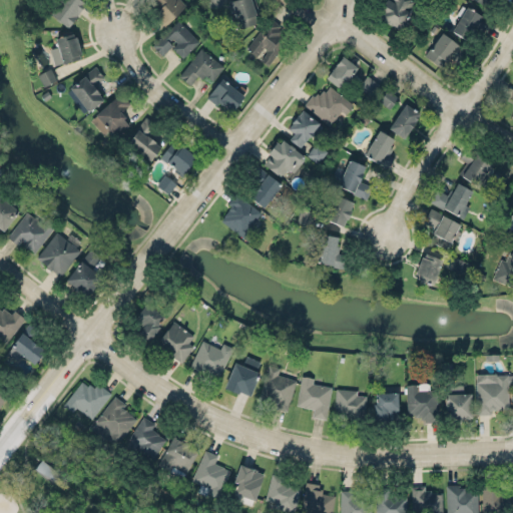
[(68,27),(85,2),(81,0),(59,0),(50,15),(68,27)]
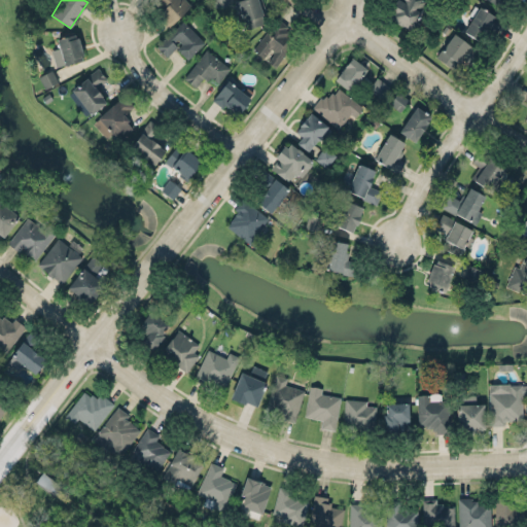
[(170,24),(190,5),(185,0),(152,0),(160,7),(167,0),(171,1),(170,3),(159,13),(170,24)]
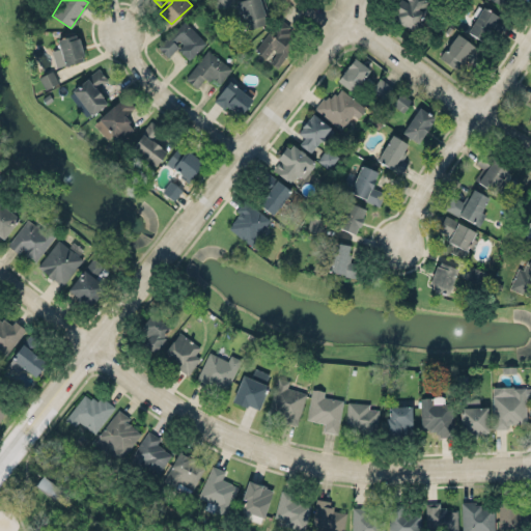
[(269,24),(263,0),(239,0),(245,28),(269,24)]
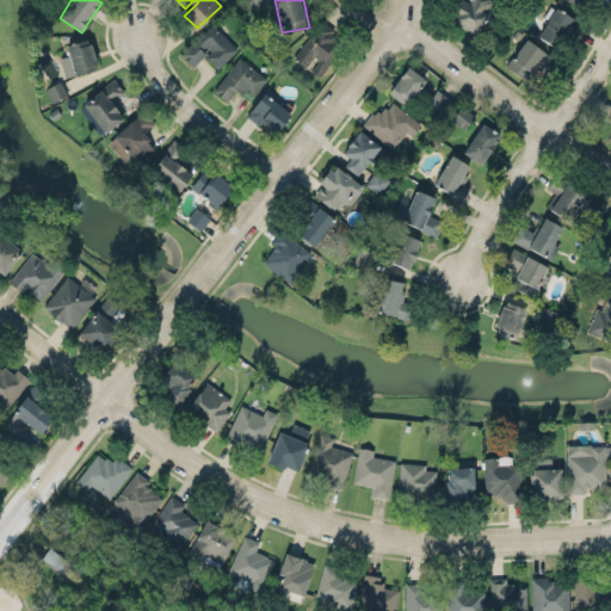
[(487,0),(482,8),(491,13),(485,23),(487,29),(483,34),(479,35),(469,30),(467,29),(461,26),(460,24),(449,18),(457,0),(467,0),(471,2),(474,0),(487,0)]
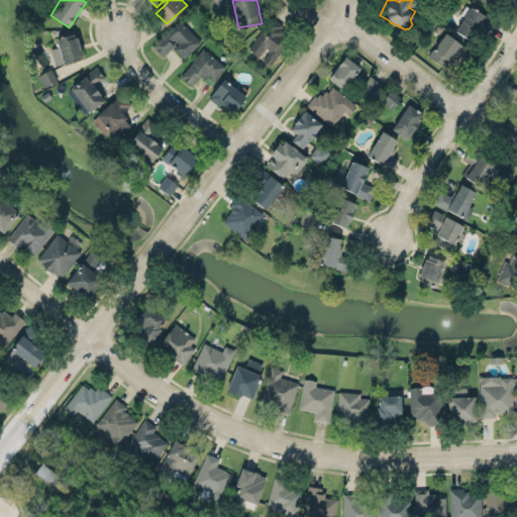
[(454,30),(471,40),(479,28),(485,32),(493,21),(467,4),(460,14),(463,16),(454,30)]
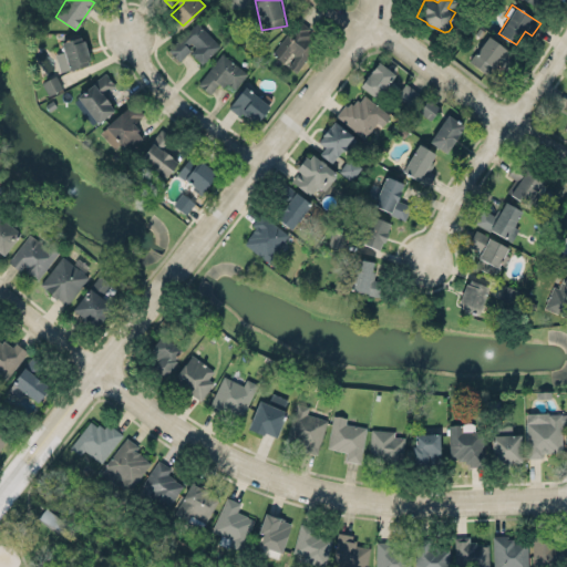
[(272,52),(284,61),(291,51),(295,53),(294,55),(295,59),(288,65),(292,69),(297,70),(316,47),(312,44),(311,40),(308,38),(312,33),(308,30),(310,27),(299,18),(272,52)]
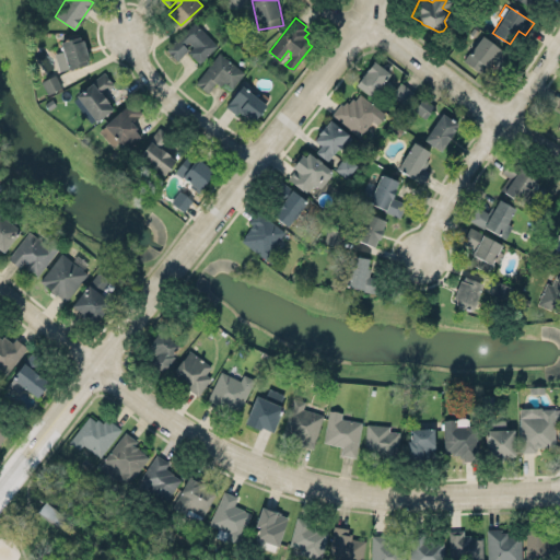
[(195,21),(167,48),(178,58),(188,48),(185,45),(189,41),(194,46),(188,51),(200,62),(218,44),(195,21)]
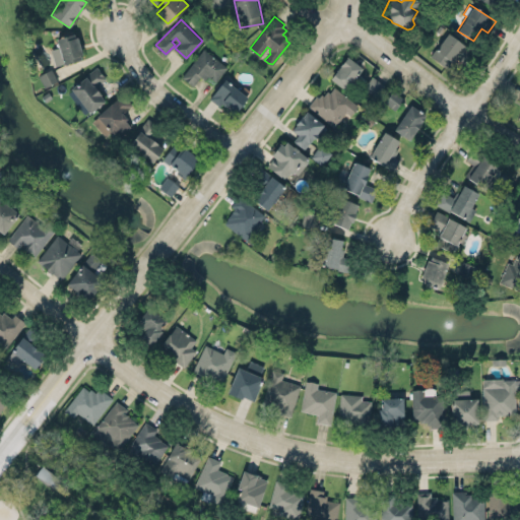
[(50,49),(55,66),(82,58),(75,33),(56,38),(58,47),(50,49)]
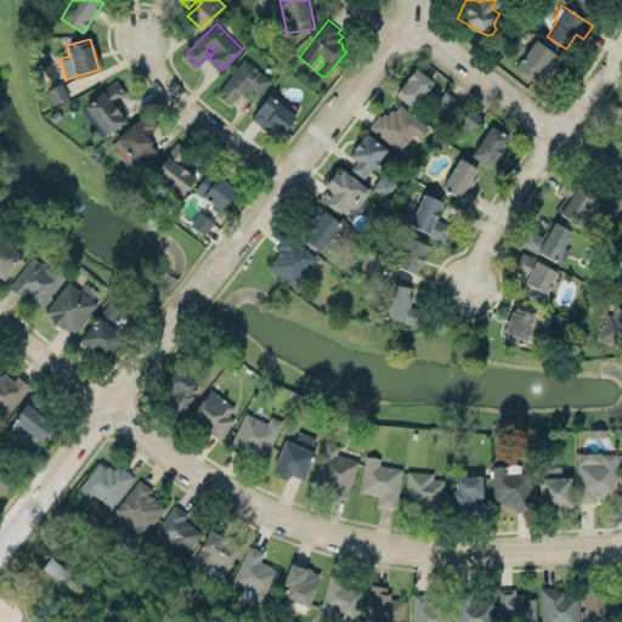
[(515,69),(536,82),(544,68),(558,77),(567,61),(532,40),(515,69)]
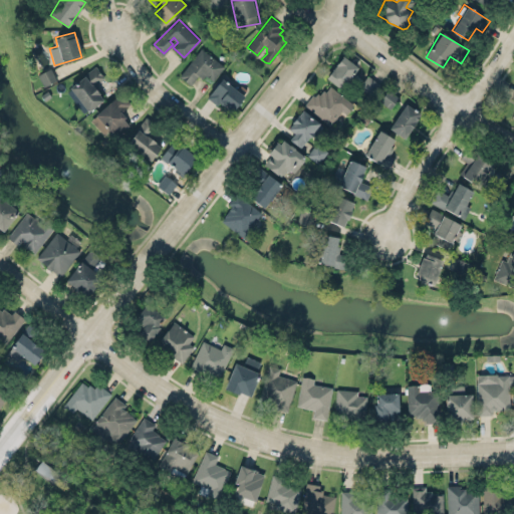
[(211,82),(224,66),(201,48),(179,75),(190,84),(199,73),(211,82)]
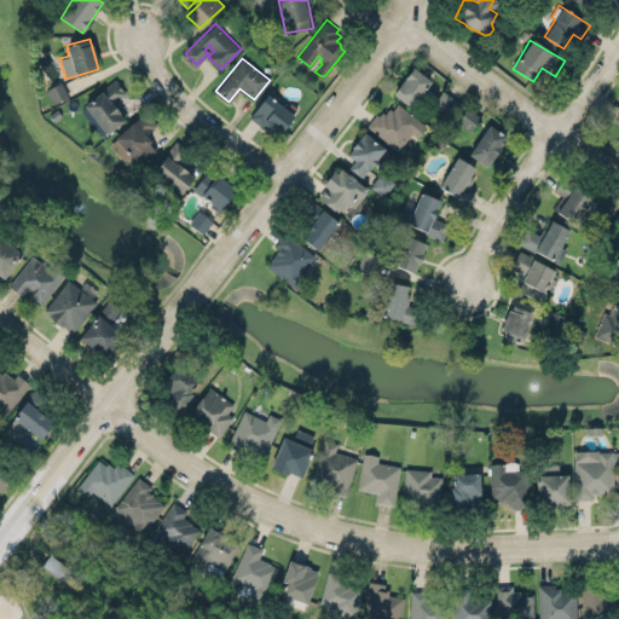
[(411,106),(432,80),(414,67),(393,93),(411,106)]
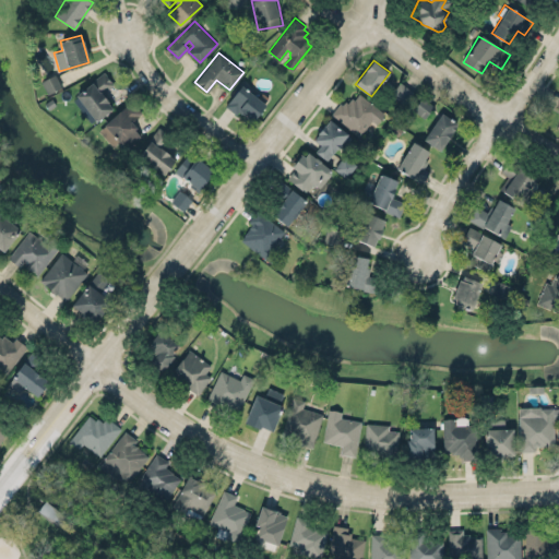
[(105,71),(76,95),(97,121),(114,108),(108,102),(109,100),(103,93),(115,83),(105,71)]
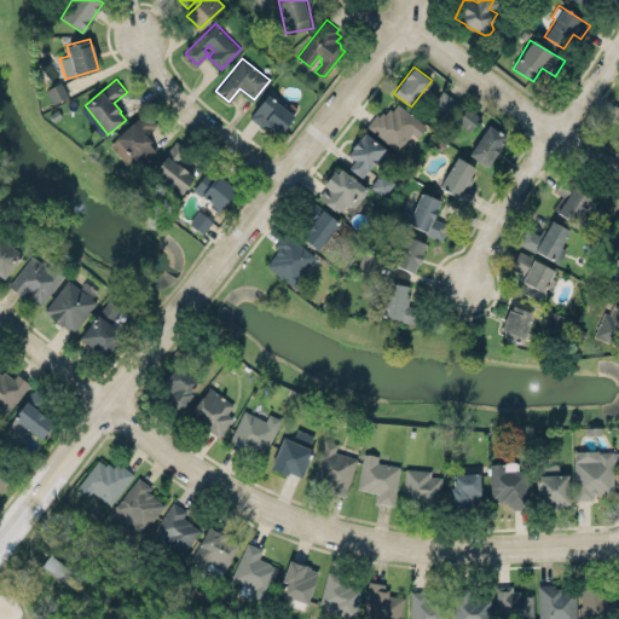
[(68,96),(61,81),(45,88),(52,103),(68,96)]
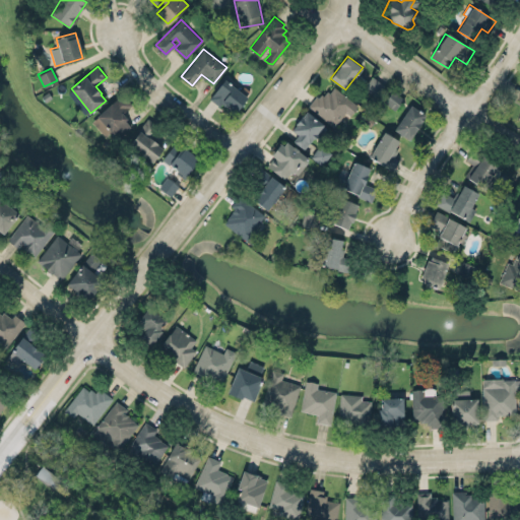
[(362,88),(375,99),(384,85),(372,76),(362,88)]
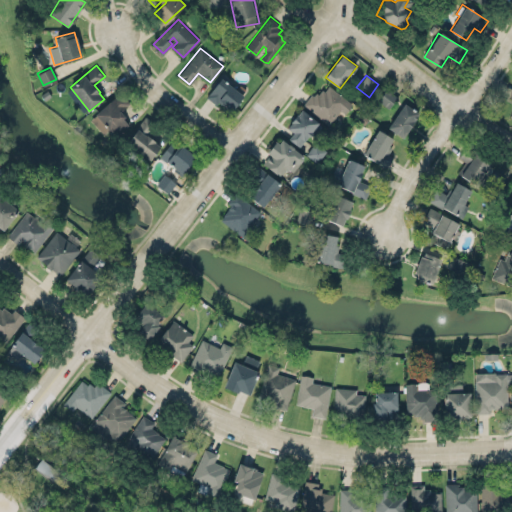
[(206,96),(221,77),(244,96),(232,110),(219,99),(215,103),(206,96)]
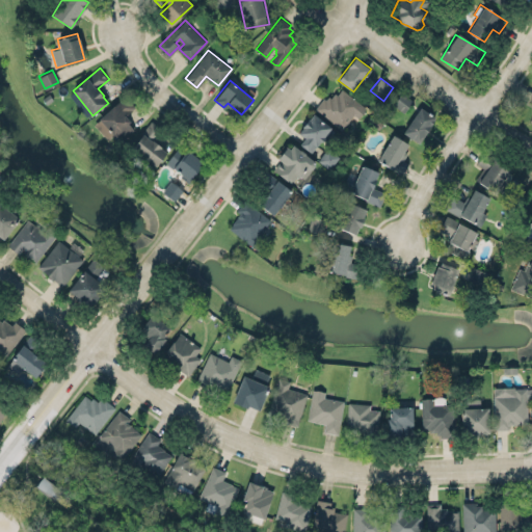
[(367,107),(342,88),(338,95),(335,92),(330,97),(329,96),(326,99),(324,97),(315,109),(342,130),(354,114),(358,117),(367,107)]
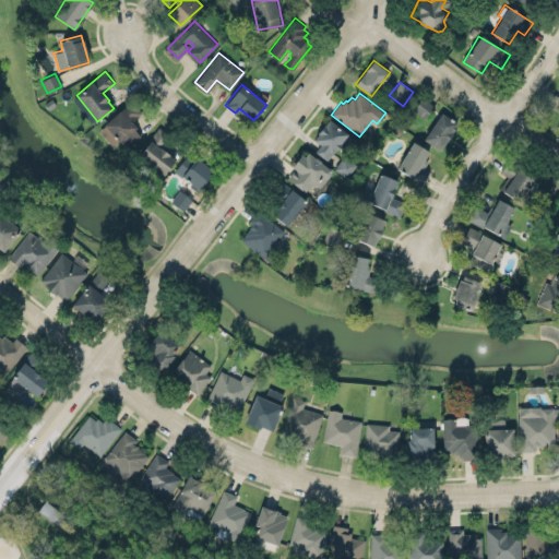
[(413,109),(424,118),(433,106),(423,97),(413,109)]
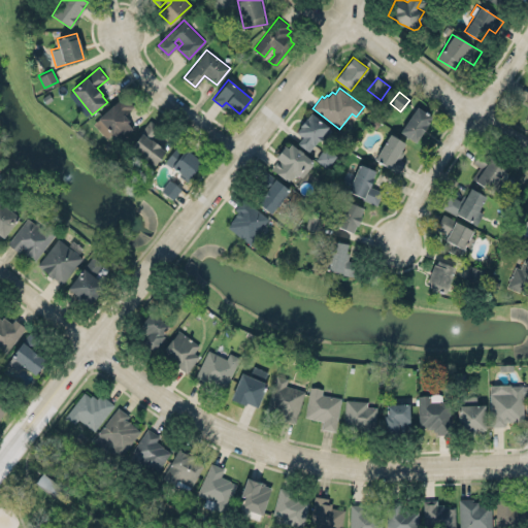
[(112,133),(119,140),(133,127),(123,116),(134,106),(123,94),(92,123),(106,138),(112,133)]
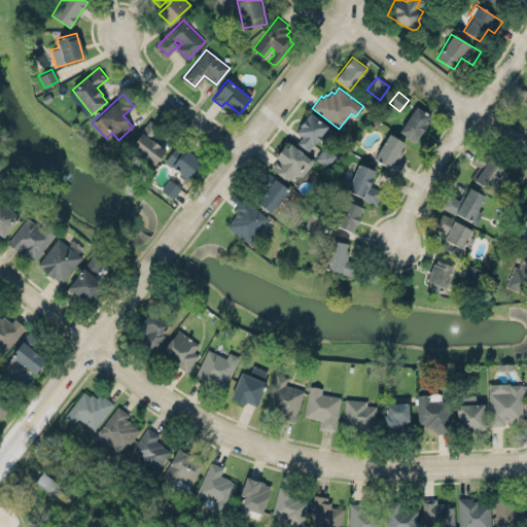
[(400,130),(417,105),(432,116),(415,141),(400,130)]
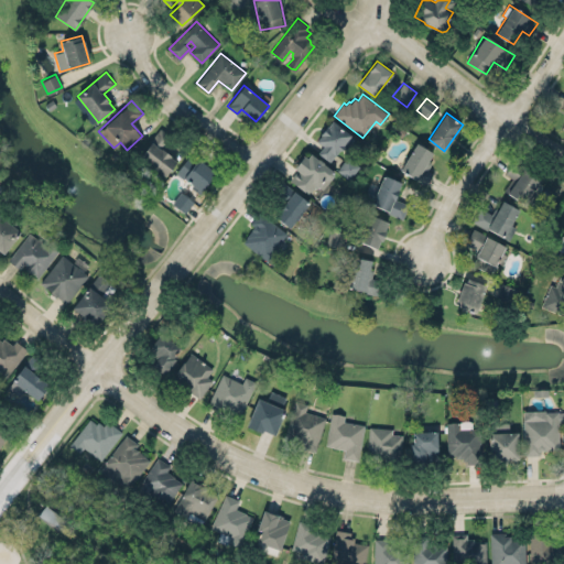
[(333,120),(356,138),(348,148),(340,149),(331,162),(318,153),(324,145),(317,141),(333,120)]
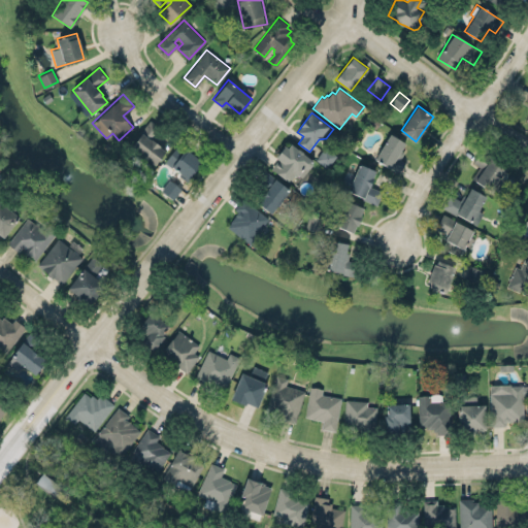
[(156,164),(166,151),(160,146),(161,145),(153,139),(152,139),(146,136),(153,129),(157,132),(161,127),(151,119),(143,128),(143,132),(132,145),(156,164)]
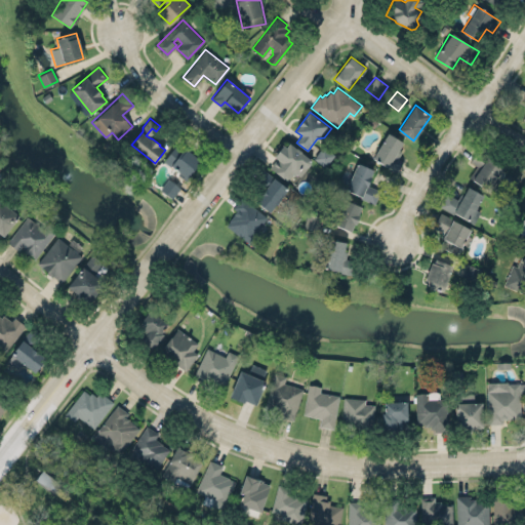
[(372,157),(388,131),(404,142),(400,149),(402,151),(397,158),(401,161),(395,170),(372,157)]
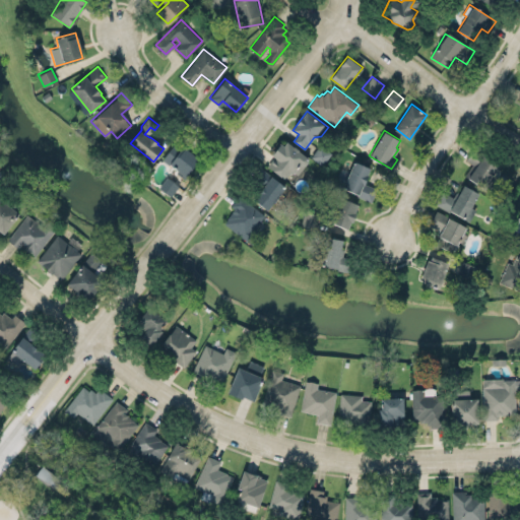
[(163,158),(175,142),(184,149),(186,147),(199,157),(198,159),(199,160),(187,177),(163,158)]
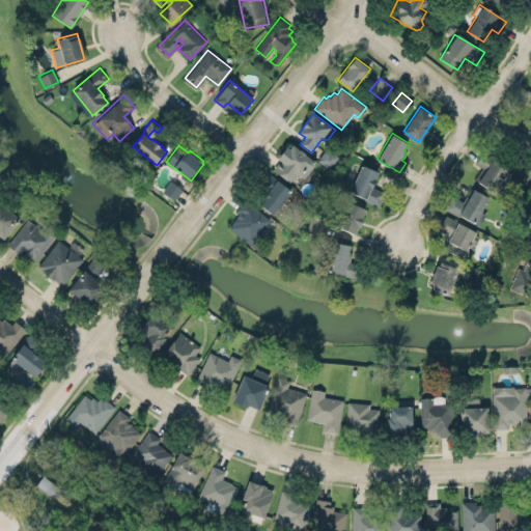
[(278,158),(282,152),(286,147),(289,149),(294,145),(299,149),(301,149),(305,152),(305,154),(314,160),(314,165),(304,178),(298,173),(290,183),(275,169),(281,161),(278,158)]
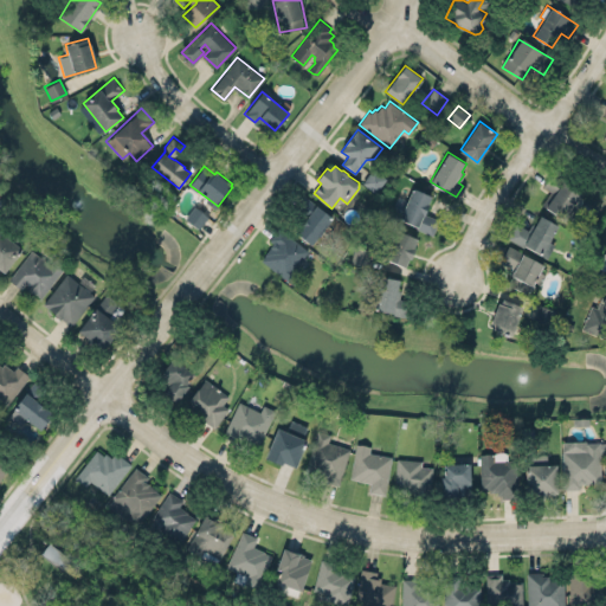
[(540,204),(571,226),(579,214),(569,208),(580,193),(552,173),(542,185),(550,191),(540,204)]
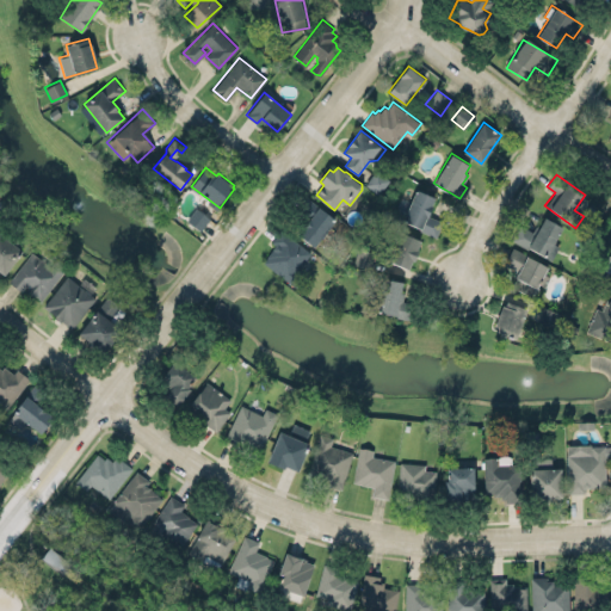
[(402,220),(434,234),(440,221),(427,215),(436,197),(415,187),(402,220)]
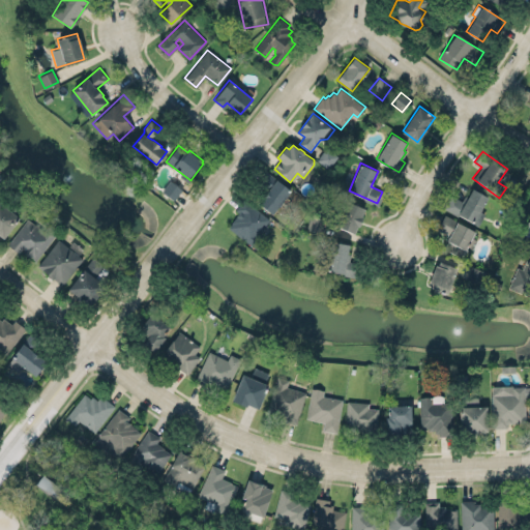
[(266,170),(258,180),(268,188),(258,203),(271,213),(290,190),(266,170)]
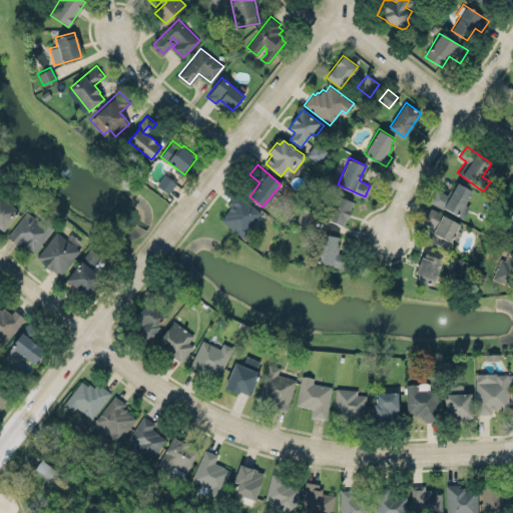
[(175,183),(164,174),(156,184),(167,193),(175,183)]
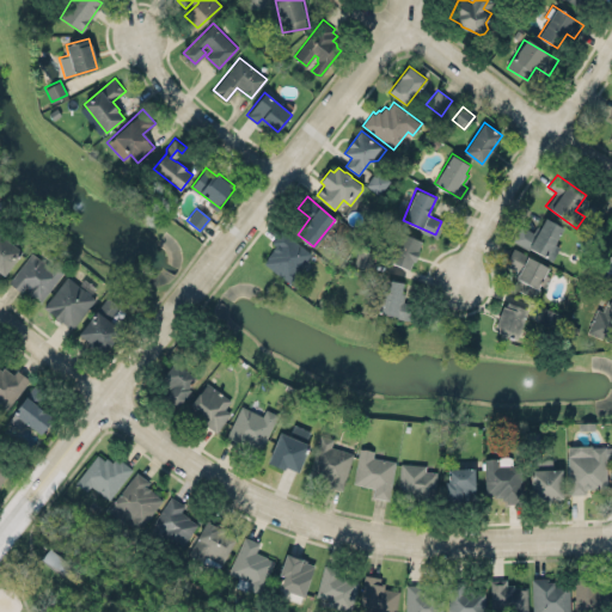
[(546,218),(563,227),(555,243),(561,246),(552,261),(514,238),(521,225),(537,234),(546,218)]
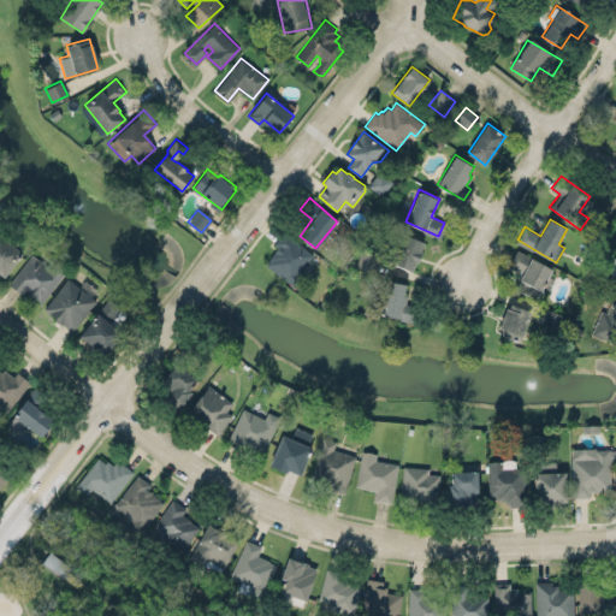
[(284,231),(273,243),(277,247),(268,258),(268,259),(265,264),(297,289),(306,278),(298,273),(313,254),(284,231)]
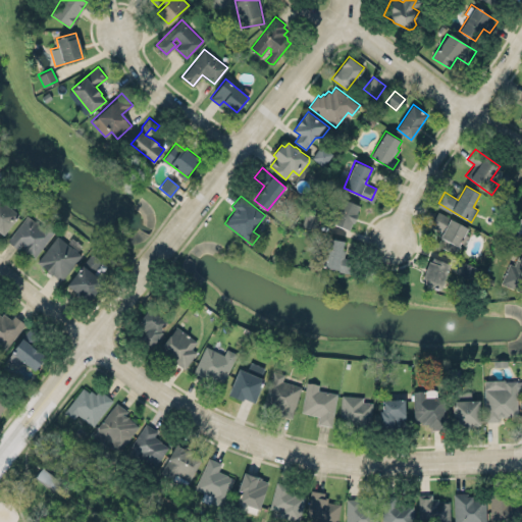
[(331,222),(342,198),(359,205),(349,230),(331,222)]
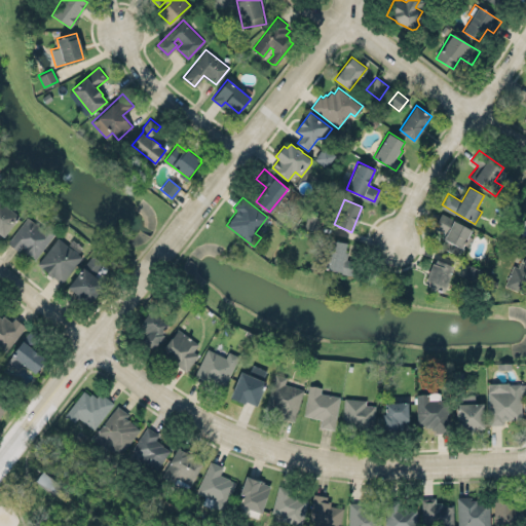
[(0,233),(3,236),(19,214),(0,201),(0,233)]
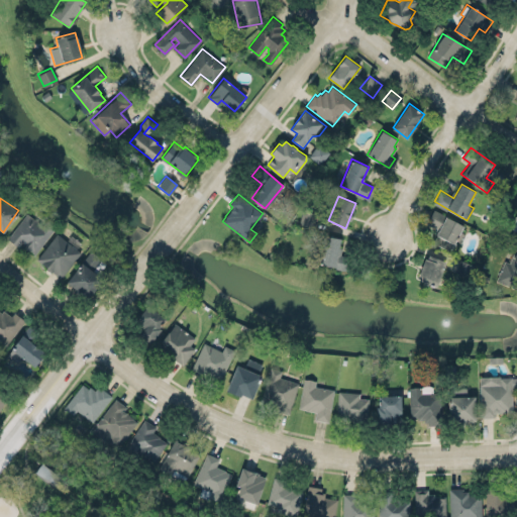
[(434,208),(426,221),(437,227),(434,232),(436,233),(432,242),(450,252),(464,224),(434,208)]
